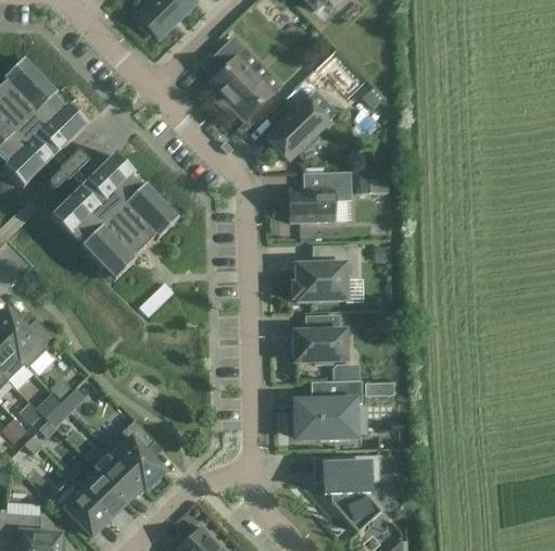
[(151,0),(136,15),(141,21),(139,24),(150,35),(153,33),(159,38),(197,1),(196,0),(151,0)]
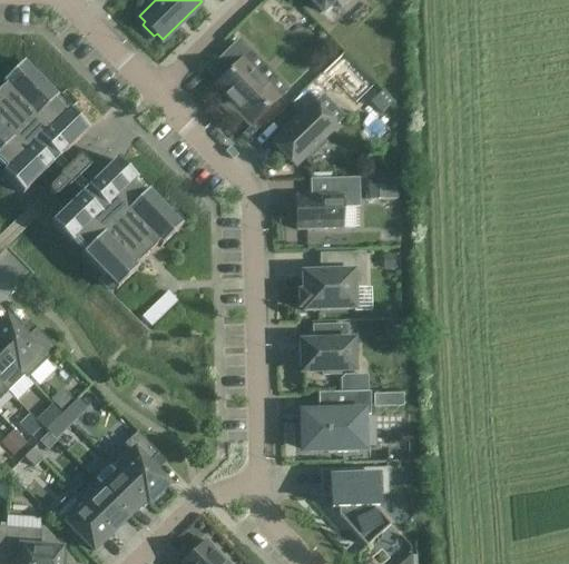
[(313,0),(323,10),(334,0),(339,0),(342,5),(346,0),(313,0)]
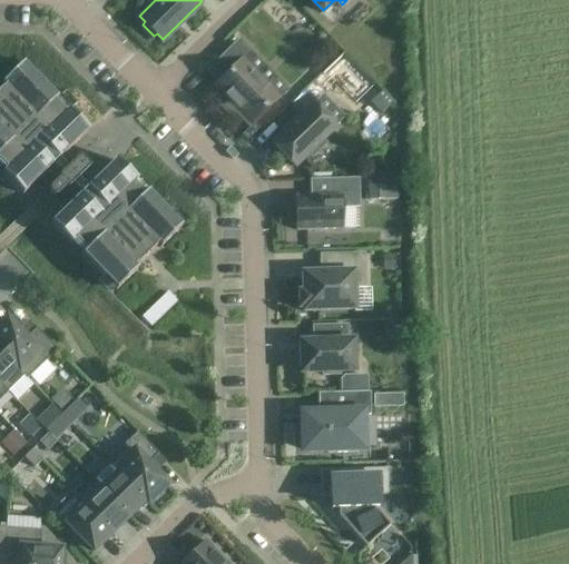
[(242,38),(211,67),(222,78),(211,89),(222,99),(217,104),(227,115),(232,110),(246,126),(280,92),(245,57),(253,49),(242,38)]
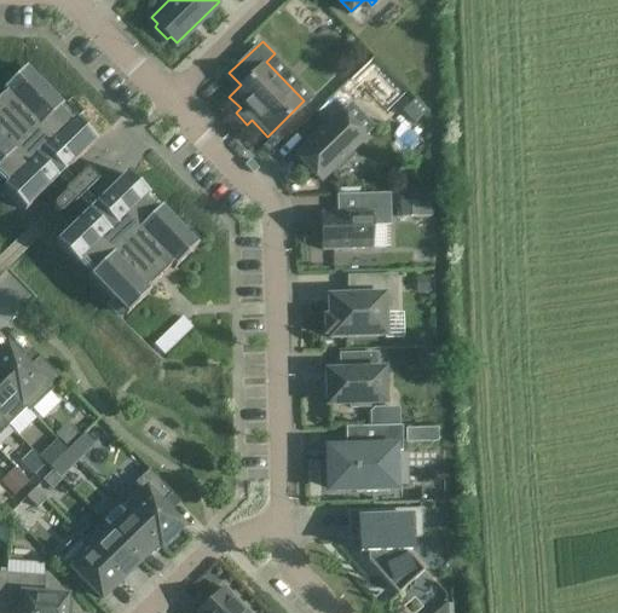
[(375,52),(352,77),(396,116),(419,91),(375,52)]
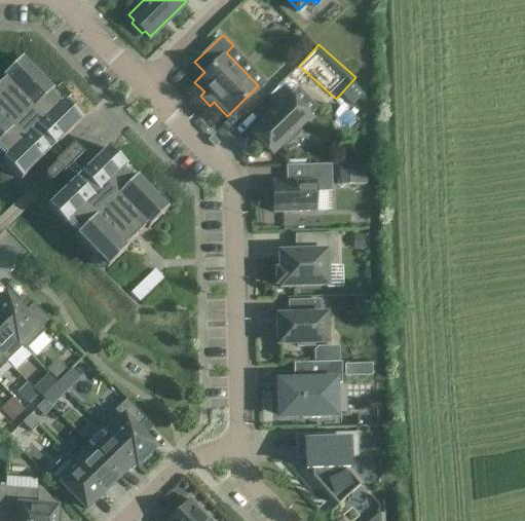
[(25,59),(23,56),(2,75),(5,78),(3,80),(3,79),(0,81),(0,148),(5,154),(2,157),(22,177),(82,118),(64,99),(61,102),(50,91),(53,88),(33,67),(30,70),(22,62),(25,59)]
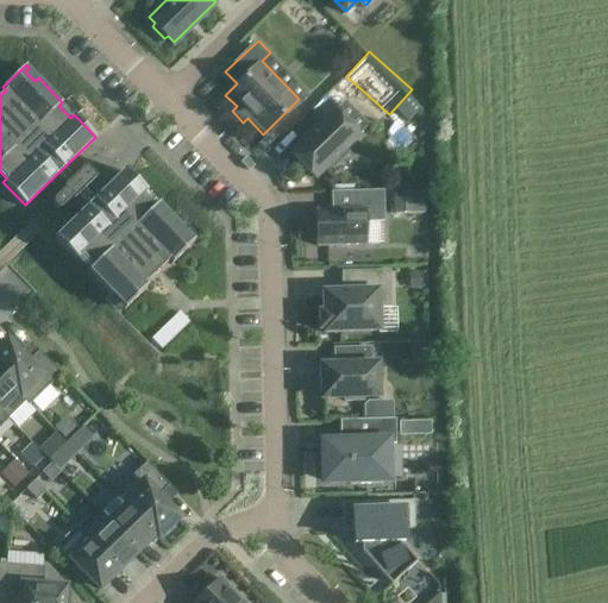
[(293,150),(317,175),(332,161),(336,164),(351,150),(346,145),(362,131),(337,106),(318,125),(313,131),(312,131),(293,150)]
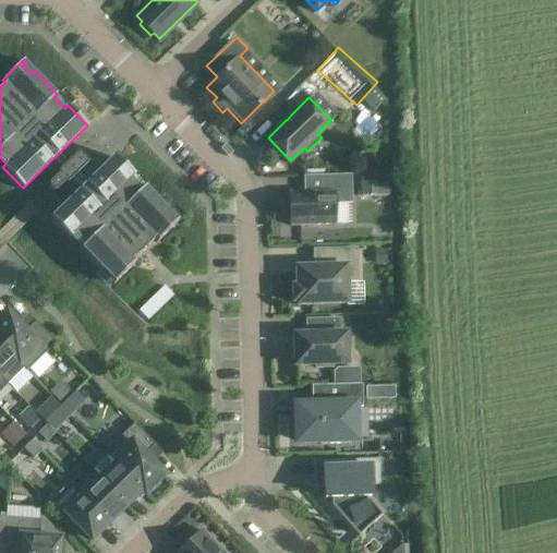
[(88,161),(79,152),(57,172),(58,173),(49,182),(49,183),(48,184),(48,185),(49,188),(49,189),(50,190),(51,190),(52,191),(53,191),(55,191),(56,190),(65,181),(68,182),(88,161)]
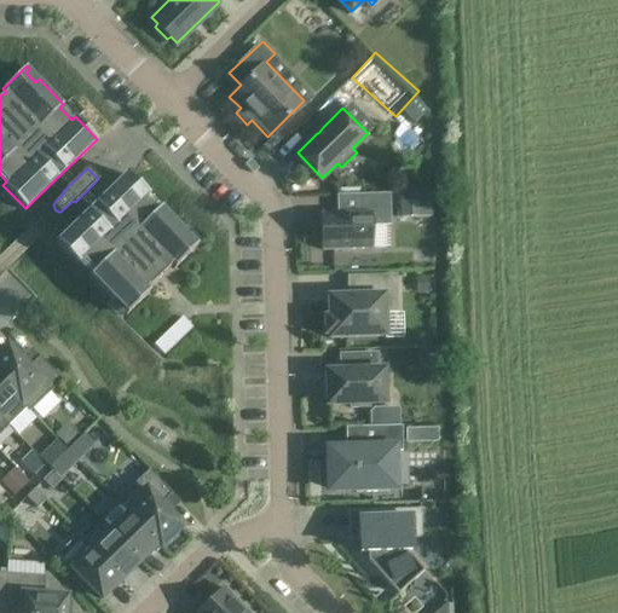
[(150,194),(127,171),(56,240),(78,262),(81,259),(93,271),(90,275),(114,300),(117,296),(127,306),(123,310),(127,313),(149,290),(146,288),(149,285),(169,266),(169,265),(172,262),(174,266),(198,244),(195,241),(191,244),(182,235),(185,231),(161,206),(157,209),(145,197),(150,194)]
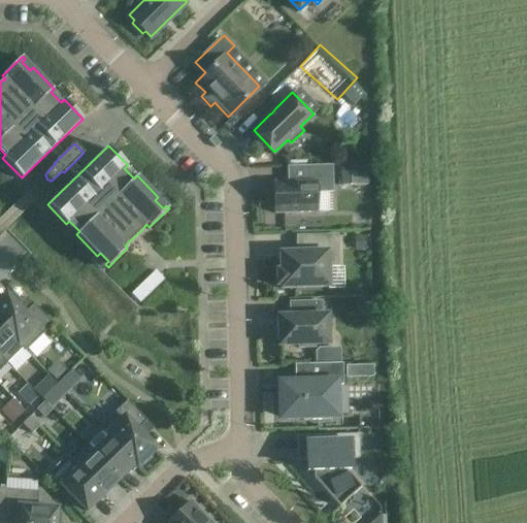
[(289,180),(275,181),(276,210),(318,208),(317,190),(334,189),(334,162),(289,163),(289,180)]
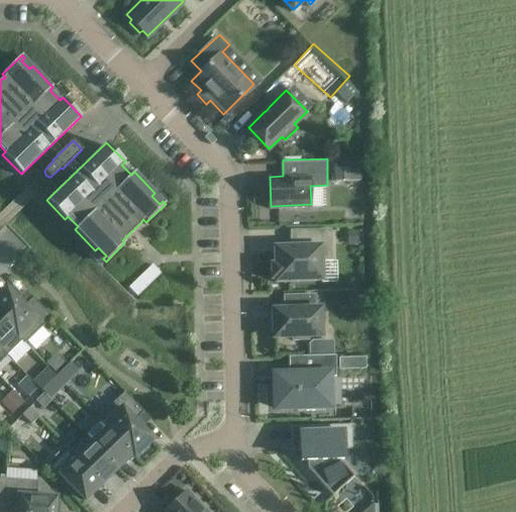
[(334,166),(334,179),(360,178),(360,166),(334,166)]
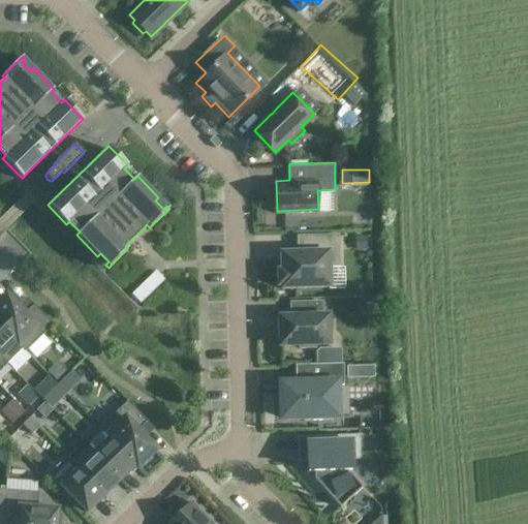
[(341,264),(341,260),(340,233),(306,234),(307,250),(282,250),(282,268),(279,268),(279,283),(283,282),(283,285),(331,284),(330,264),(341,264)]
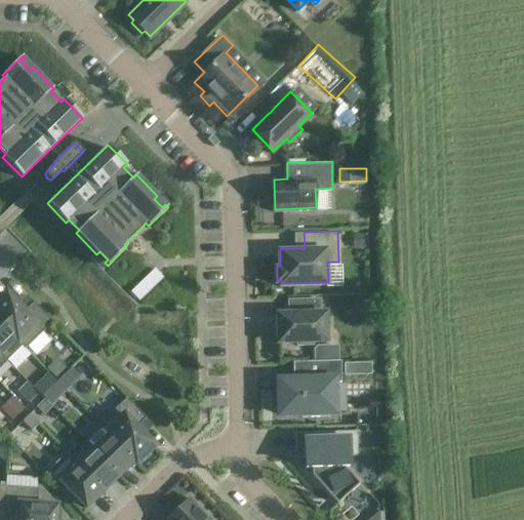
[(364,245),(364,232),(354,232),(354,245),(364,245)]
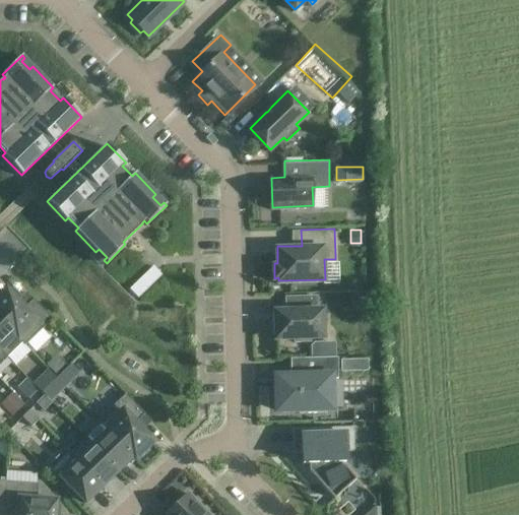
[(154,264),(130,286),(139,296),(163,272),(154,264)]
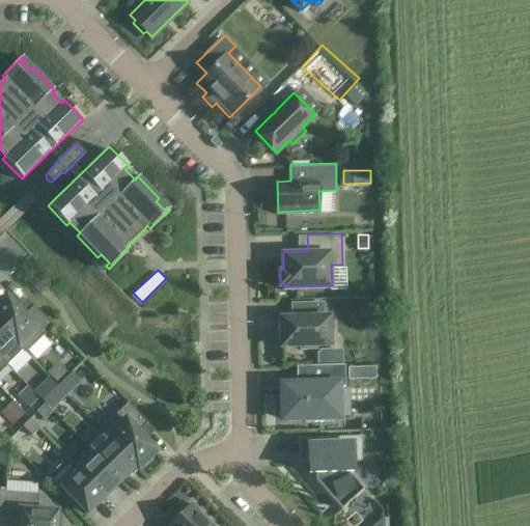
[(0,298),(0,324),(23,348),(25,351),(54,323),(34,303),(25,312),(5,293),(0,298)]
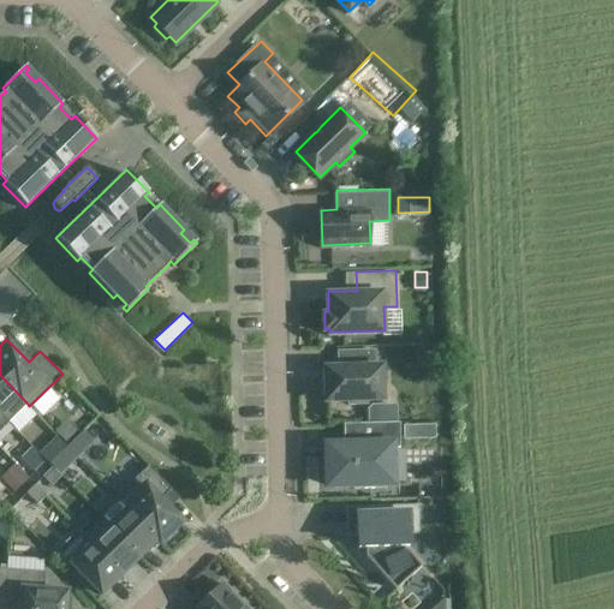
[(369,401),(369,398),(383,398),(382,364),(376,364),(376,347),(339,348),(340,365),(326,365),(326,380),(325,380),(325,393),(326,393),(327,399),(350,398),(350,401),(369,401)]
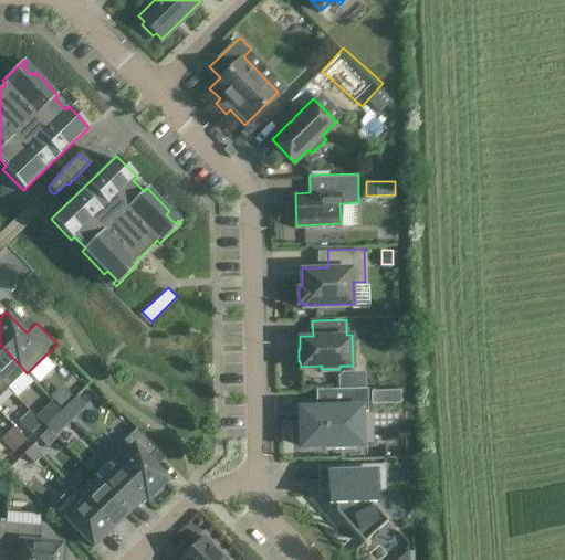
[(0,345),(0,376),(9,386),(24,370),(0,345)]
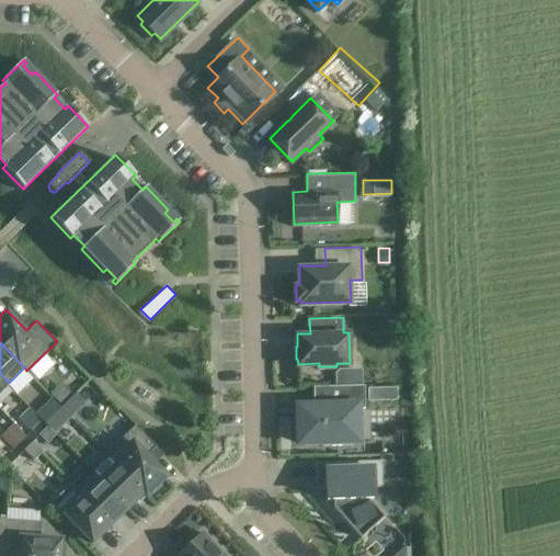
[(365,383),(327,384),(316,384),(316,406),(299,406),(300,413),(296,413),(296,433),(300,433),(300,440),(323,440),(323,443),(353,443),(353,439),(357,439),(356,406),(366,406),(365,383)]
